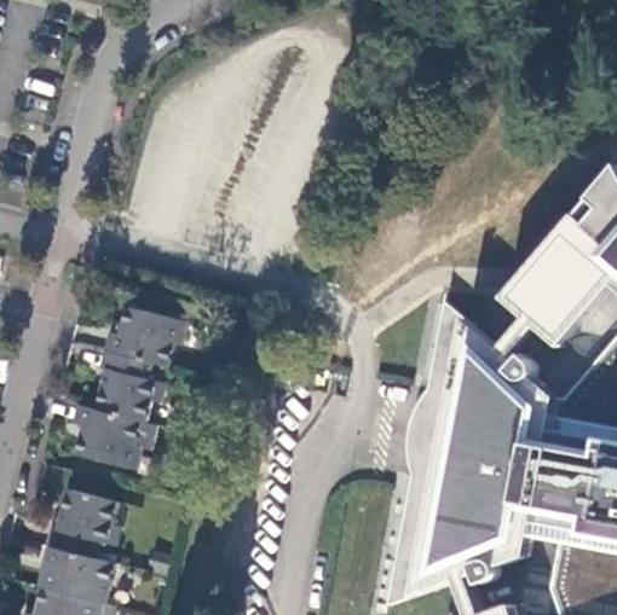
[(615,283),(616,284),(616,162),(589,196),(601,206),(588,221),(576,210),(505,294),(561,344),(615,283)]
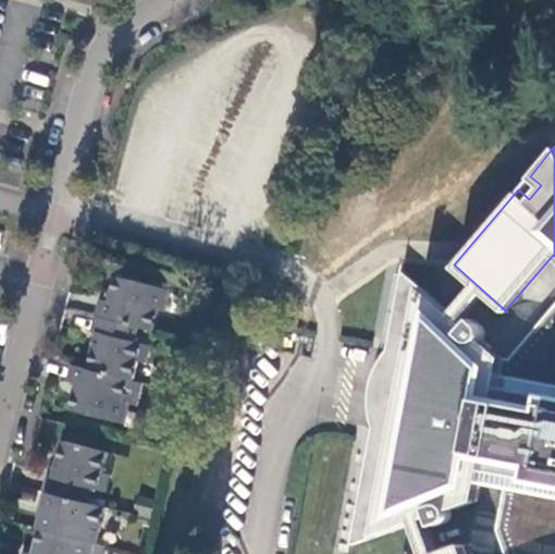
[(385,346),(373,368),(367,401),(375,403),(347,549),(349,549),(350,542),(412,520),(423,553),(466,553),(463,541),(434,551),(423,515),(430,514),(433,524),(444,519),(446,516),(447,514),(448,509),(448,507),(473,497),(478,481),(501,484),(494,526),(504,553),(554,553),(554,299),(507,355),(488,352),(490,346),(480,336),(483,332),(481,323),(473,317),(466,323),(403,270),(404,262),(402,261),(385,346)]
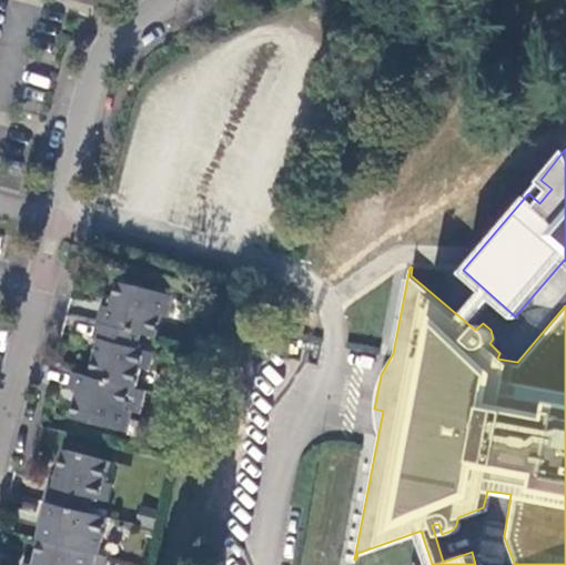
[(139,334),(153,338),(159,315),(164,293),(115,282),(108,308),(101,305),(97,323),(139,334)]
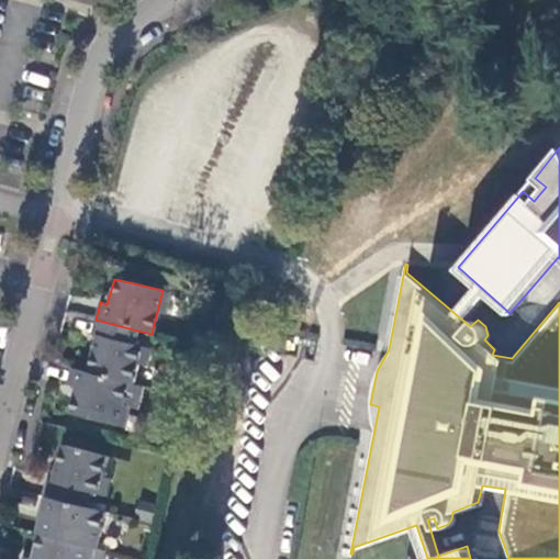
[(163,290),(157,312),(165,314),(170,292),(163,290)]
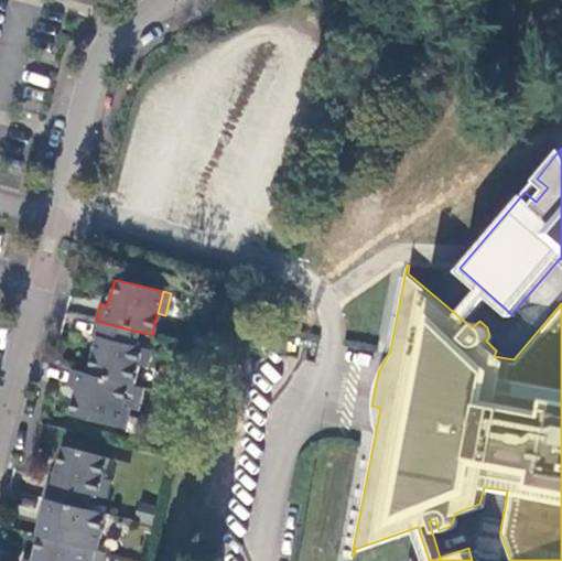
[(128,384),(131,385),(136,369),(142,347),(133,345),(138,332),(96,321),(92,336),(97,338),(87,374),(128,384)]
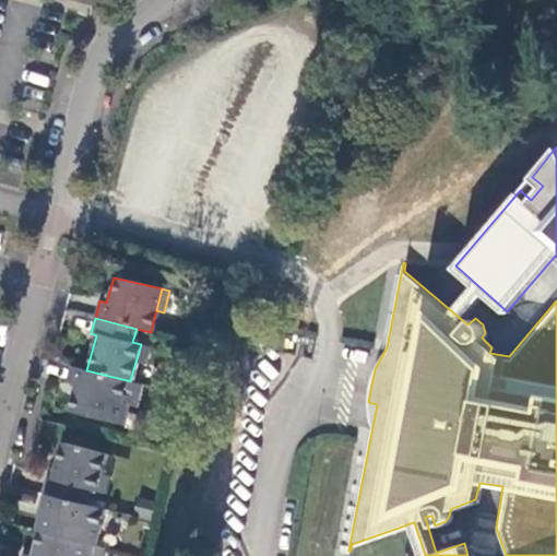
[(147,346),(141,344),(134,366),(142,367),(147,346)]
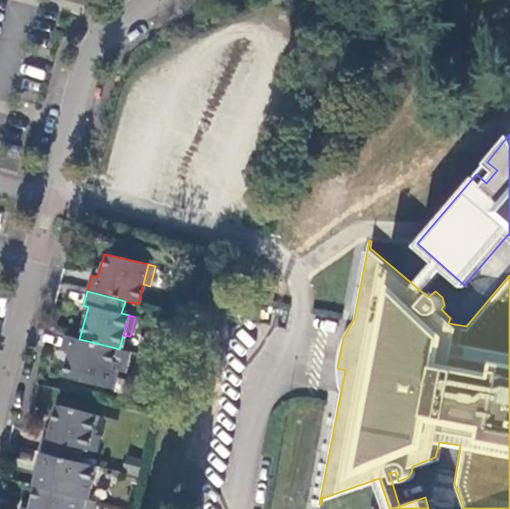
[(79,339),(65,336),(61,351),(68,353),(62,376),(106,387),(111,368),(116,348),(79,339)]
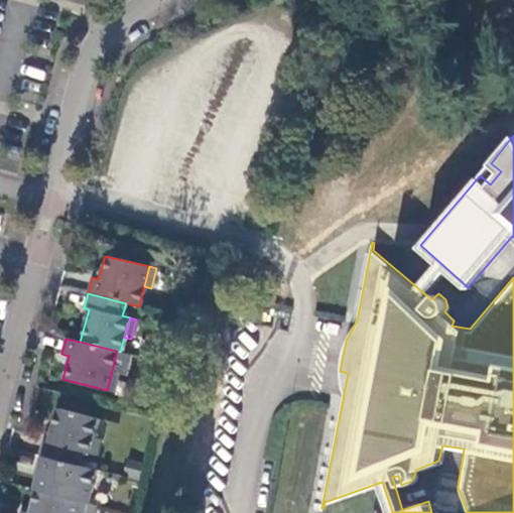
[(117,351),(112,371),(107,390),(113,392),(118,373),(128,375),(133,355),(120,352),(117,351)]
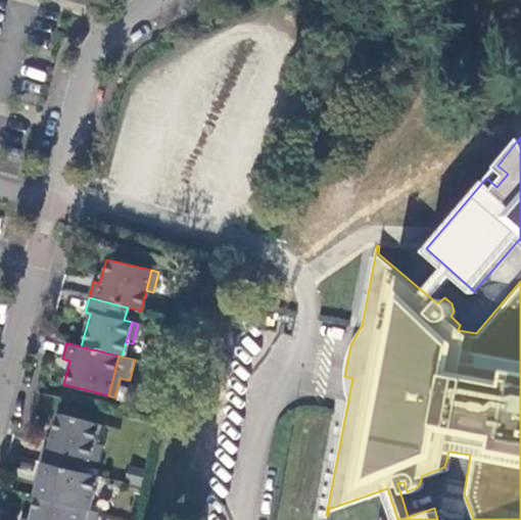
[(43,446),(39,462),(61,468),(82,473),(86,458),(93,460),(97,443),(102,425),(56,414),(48,447),(43,446)]
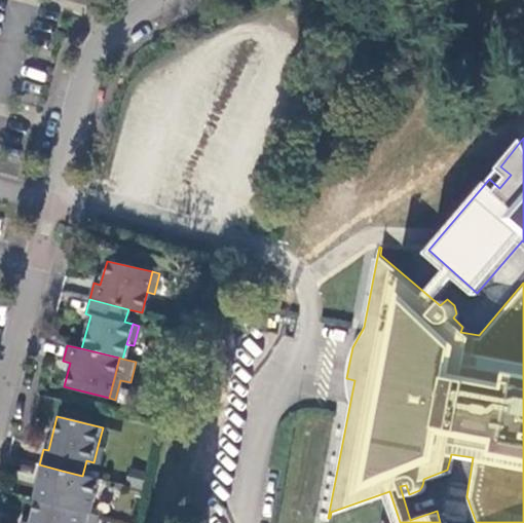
[(98,446),(94,462),(98,463),(103,447),(98,446)]
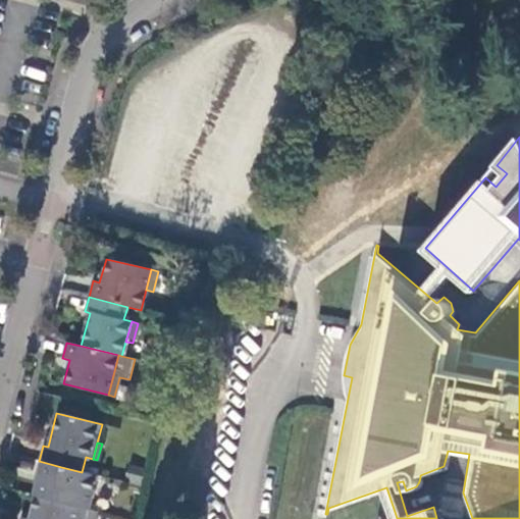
[(80,507),(87,509),(96,475),(82,472),(61,467),(39,461),(35,476),(40,477),(35,496),(80,507)]
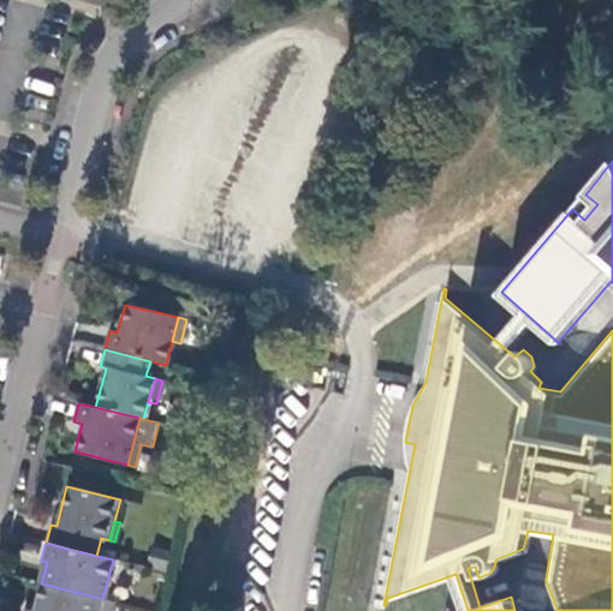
[(89,610),(94,597),(41,583),(34,610),(25,609),(24,610),(89,610)]
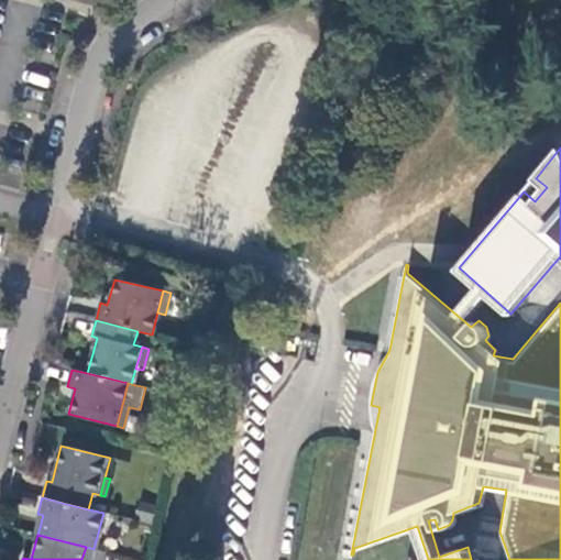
[(90,559),(94,549),(86,547),(81,559),(90,559)]
